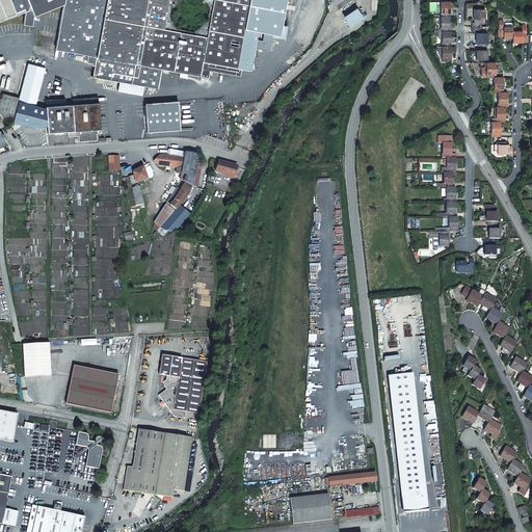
[(0,0),(0,21),(25,11),(23,25),(32,27),(33,17),(63,4),(63,0),(0,0)]
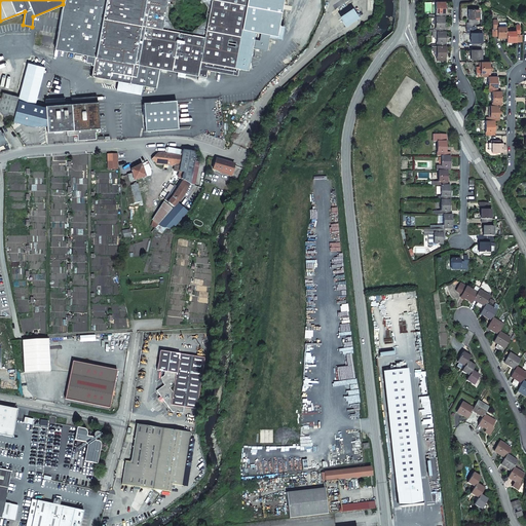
[(101,78),(111,0),(63,0),(63,4),(54,49),(86,55),(85,63),(90,64),(90,65),(94,66),(91,76),(101,78)]
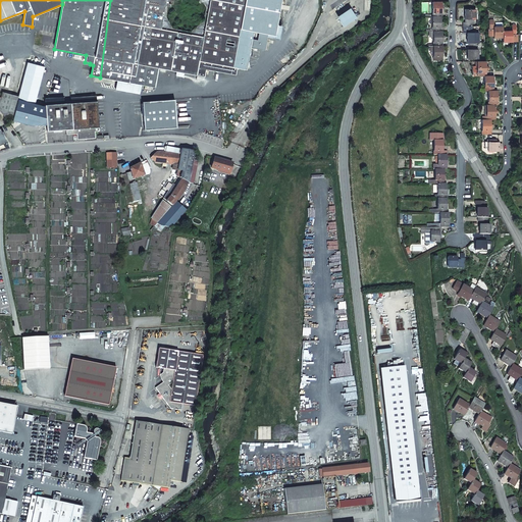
[(110,0),(100,77),(116,81),(114,90),(139,94),(141,85),(154,88),(158,68),(176,71),(175,75),(183,77),(184,72),(204,76),(205,69),(236,74),(237,68),(246,69),(248,54),(250,47),(253,48),(264,50),(266,37),(278,39),(281,25),(275,24),(279,0),(110,0)]
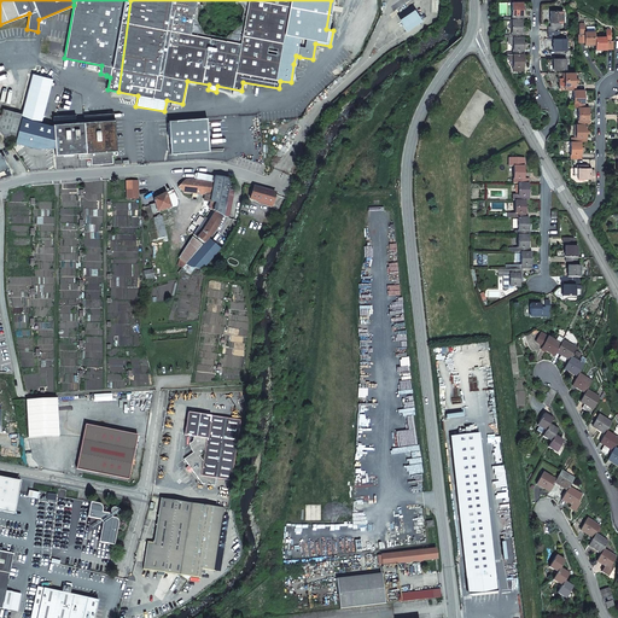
[(512,9),(512,16),(523,16),(523,11),(525,12),(525,9),(523,9),(523,3),(522,3),(516,3),(512,3),(512,9)]
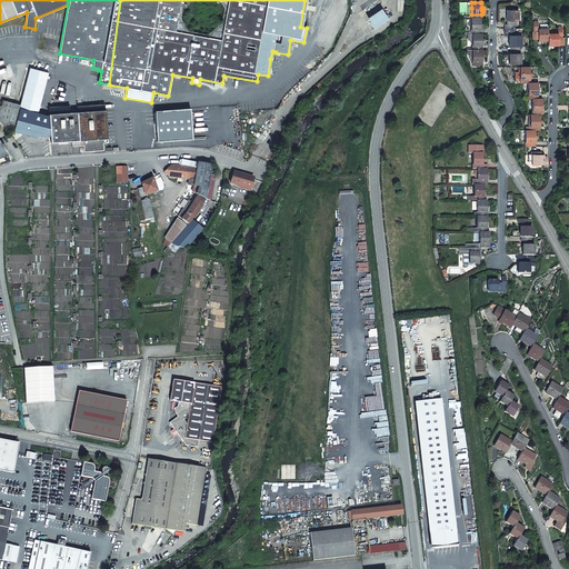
[(381,9),(367,19),(375,30),(388,20),(381,9)]
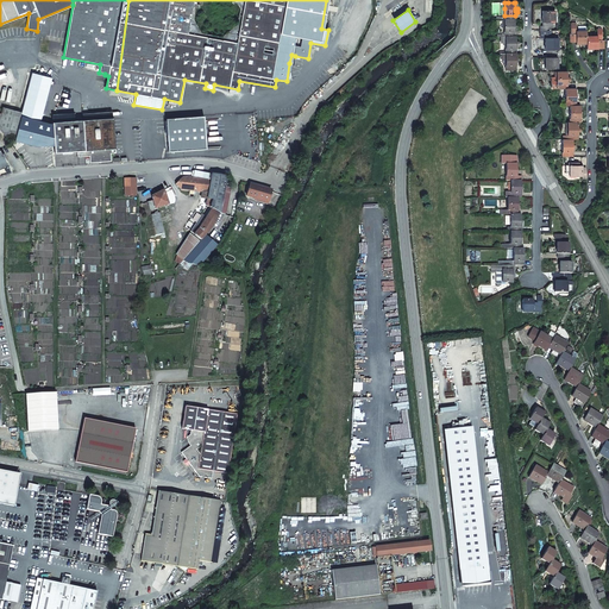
[(556,12),(542,12),(542,23),(548,23),(552,23),(556,23),(556,12)]
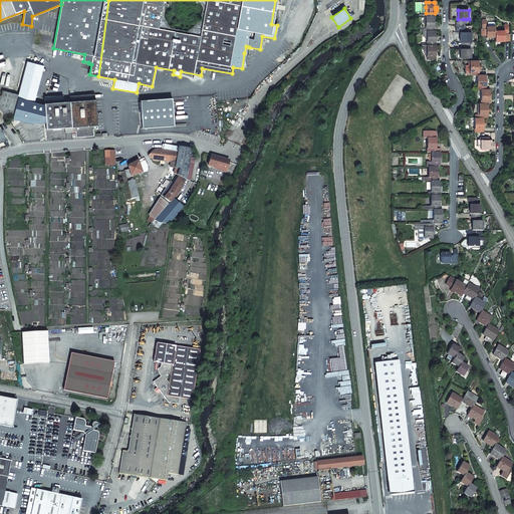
[(425,26),(434,27),(434,23),(436,23),(436,21),(434,21),(434,16),(426,16),(425,16),(425,26)]
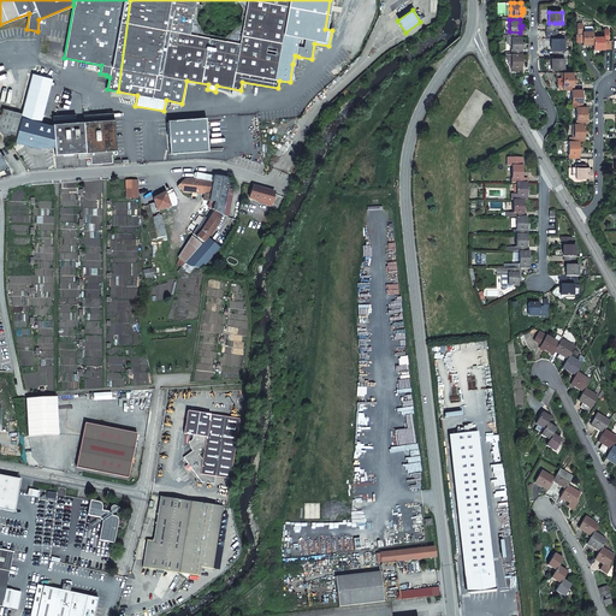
[(593,31),(582,31),(582,34),(582,45),(593,45),(593,36),(593,31)]
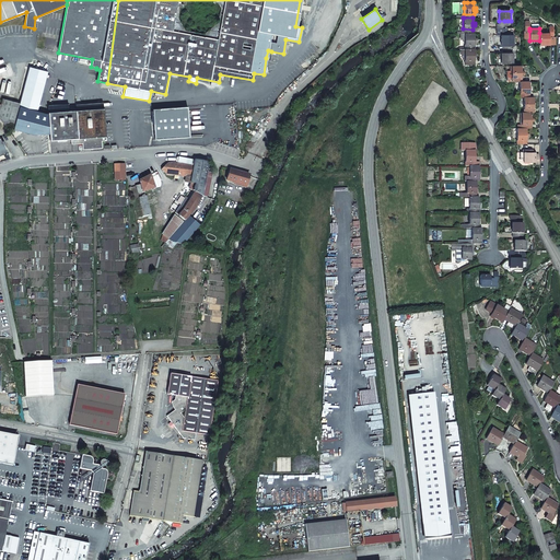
[(464,45),(474,45),(475,43),(477,43),(477,38),(475,38),(475,33),(473,33),(464,33),(464,45)]
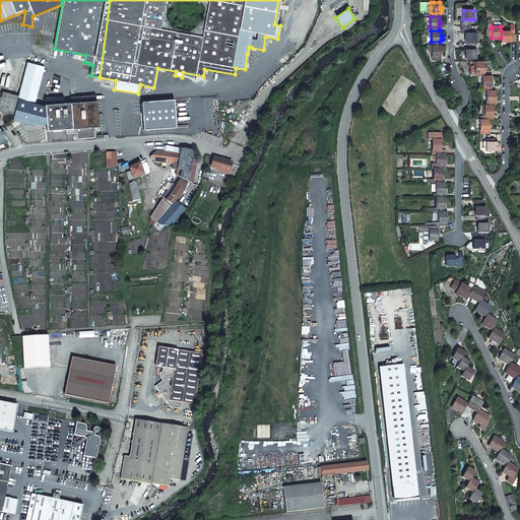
[(510,31),(501,30),(501,38),(501,42),(510,42),(510,34),(510,31)]
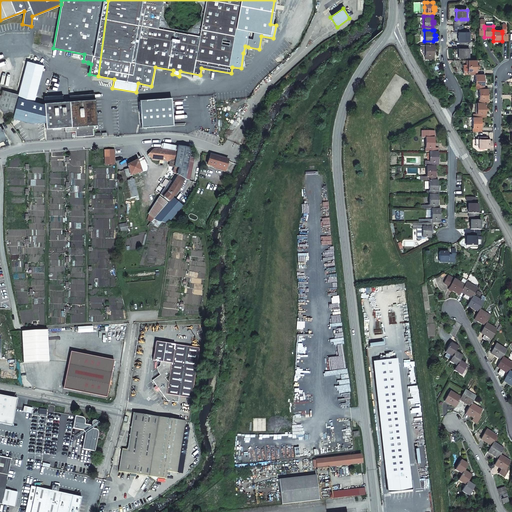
[(460,33),(459,33),(459,42),(460,42),(469,42),(469,33),(460,33)]
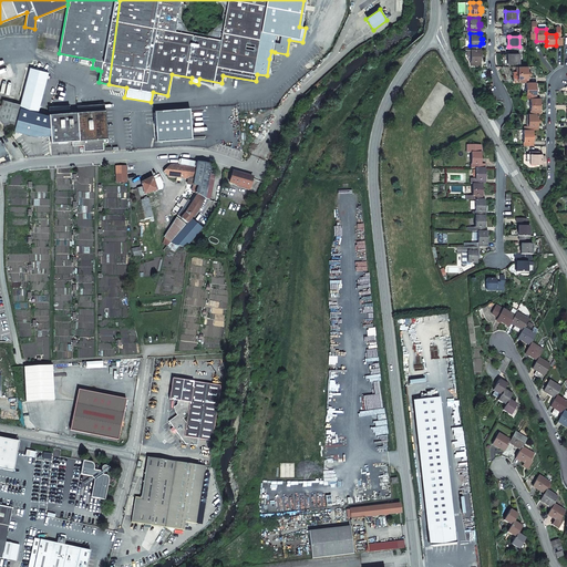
[(470,61),(478,61),(480,61),(480,58),(482,58),(482,55),(480,55),(480,50),(470,49),(470,60),(470,61)]
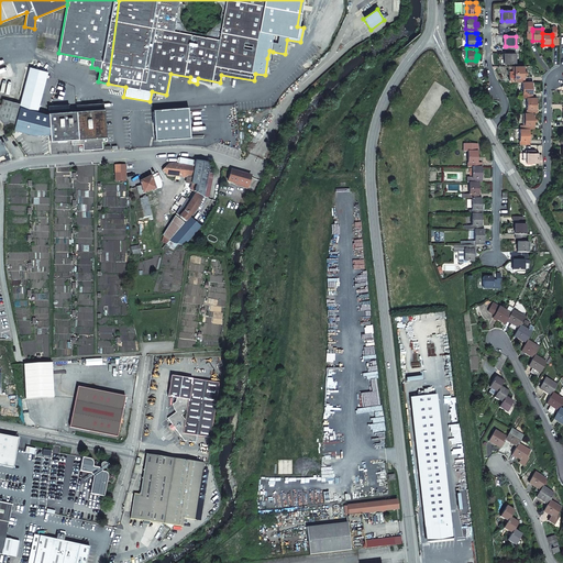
[(506,53),(504,53),(504,64),(516,64),(516,54),(512,54),(506,53)]
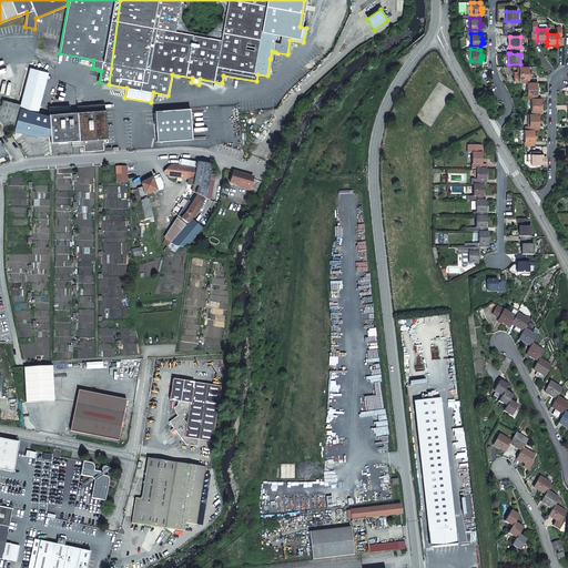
[(528,67),(518,67),(518,72),(518,78),(518,79),(527,79),(529,79),(529,75),(528,72),(528,67)]
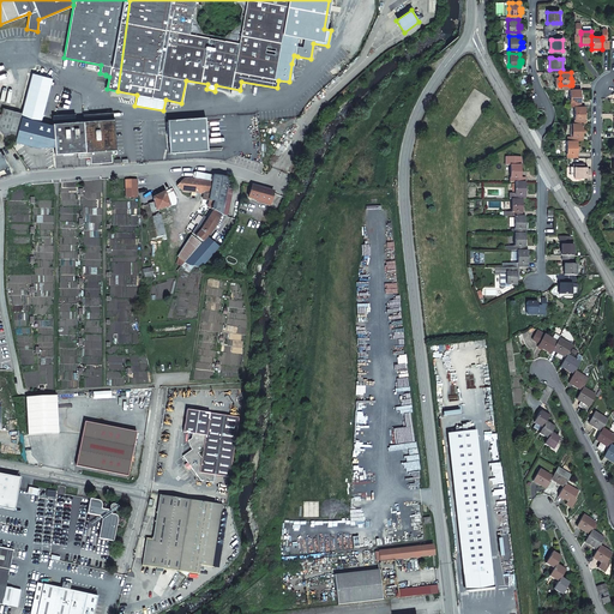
[(570,89),(570,102),(579,102),(581,102),(581,89),(570,89)]
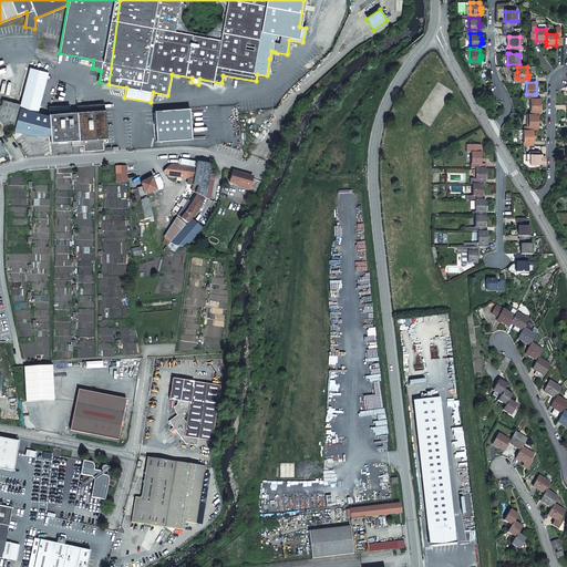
[(535,98),(531,98),(531,110),(539,110),(540,110),(540,99),(535,98)]
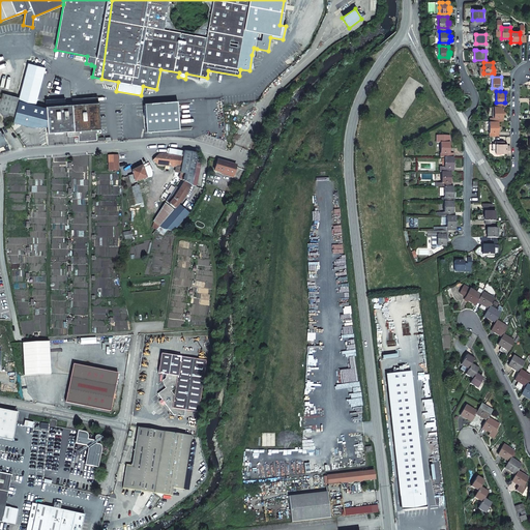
[(0,114),(4,120),(12,122),(19,97),(2,93),(0,98),(0,114)]
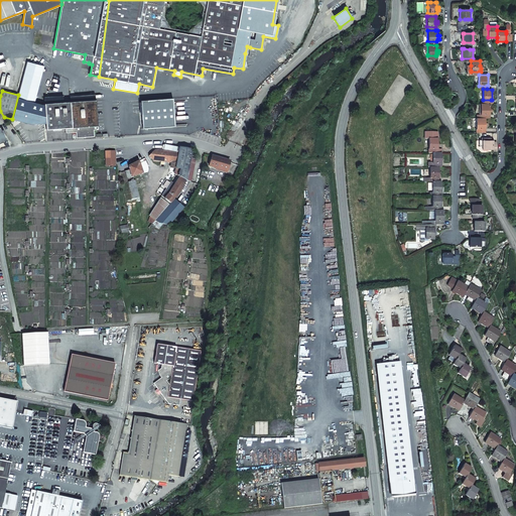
[(97,126),(96,100),(44,104),(44,109),(38,109),(39,123),(45,122),(46,130),(66,128),(66,133),(76,132),(76,138),(93,136),(93,130),(97,130),(97,126)]
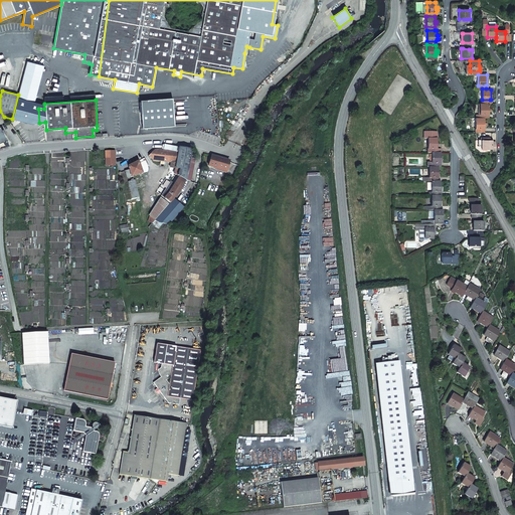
[(482,104),(480,104),(480,115),(489,115),(489,111),(489,109),(489,104),(482,104)]
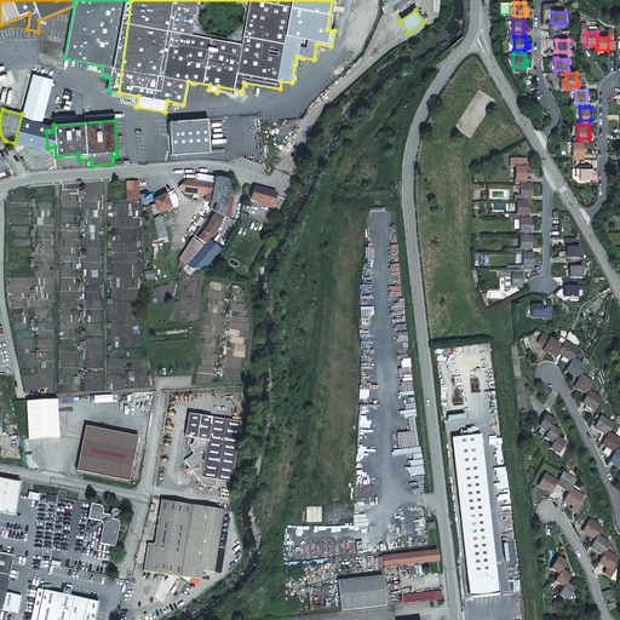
[(578,142),(572,142),(572,155),(583,155),(583,142),(578,142)]
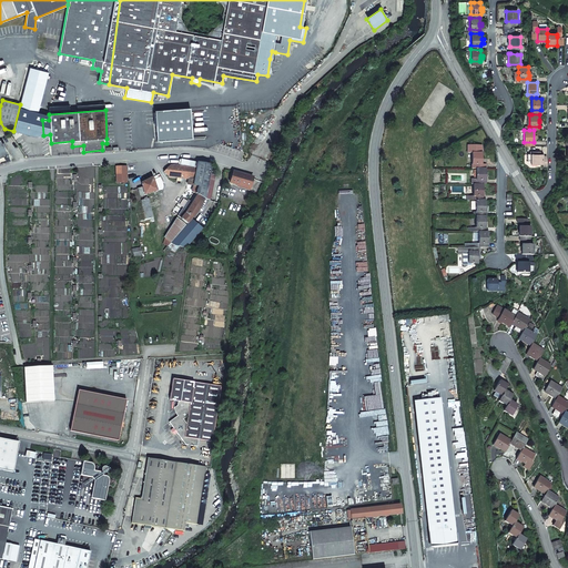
[(482,164),(483,145),(467,144),(467,152),(472,152),(472,164),(482,164)]
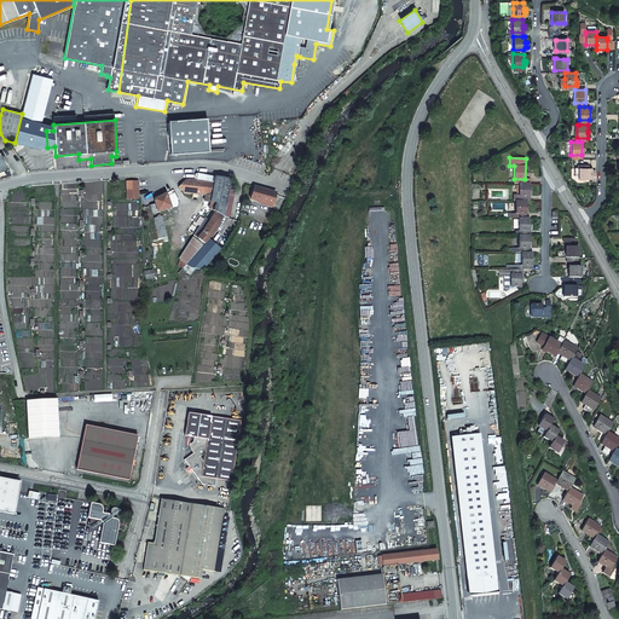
[(589,166),(578,166),(578,168),(574,168),(574,175),(579,175),(579,179),(591,179),(593,179),(591,172),(591,168),(589,168),(589,166)]
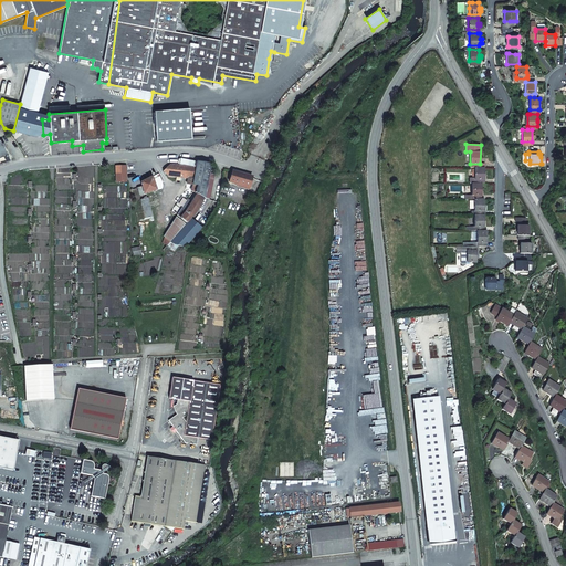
[(209,170),(210,165),(197,163),(180,159),(179,164),(184,165),(190,167),(196,168),(192,185),(192,186),(197,186),(195,194),(194,194),(196,195),(203,199),(209,200),(213,175),(215,171),(209,170)]
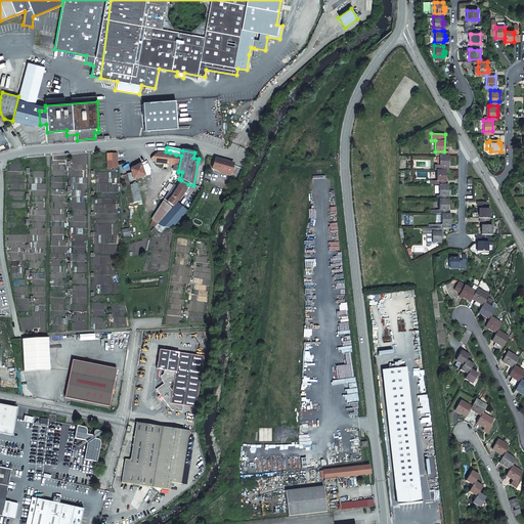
[(158,153),(150,160),(156,163),(162,164),(163,151),(158,153)]
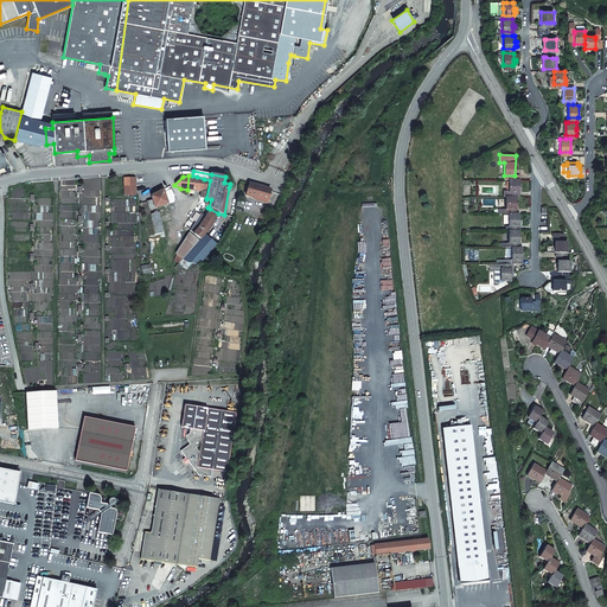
[(189,176),(187,190),(195,191),(197,177),(192,176),(190,176),(189,176)]
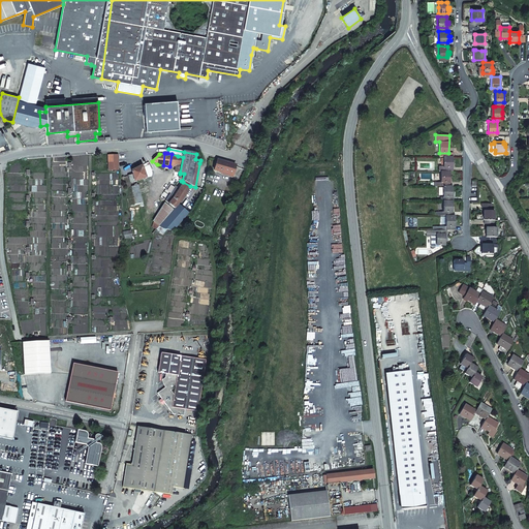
[(172,154),(169,166),(176,167),(178,156),(172,154)]
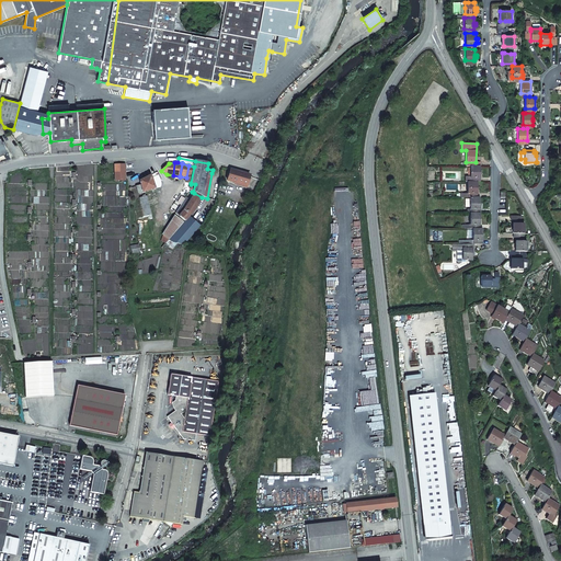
[(480,165),(470,165),(470,176),(466,176),(466,182),(467,182),(470,182),(470,178),(479,178),(480,178),(480,165)]
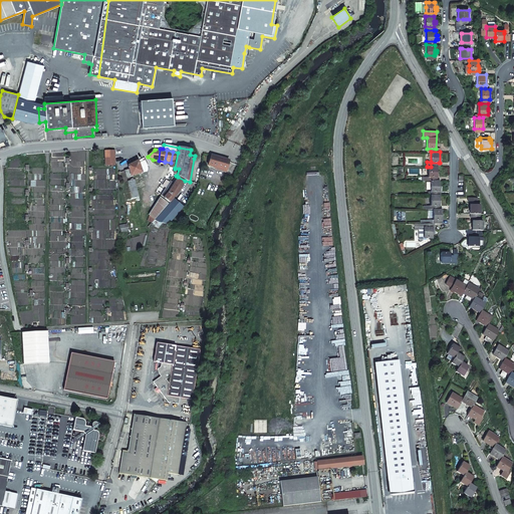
[(226,171),(229,161),(211,156),(208,166),(226,171)]
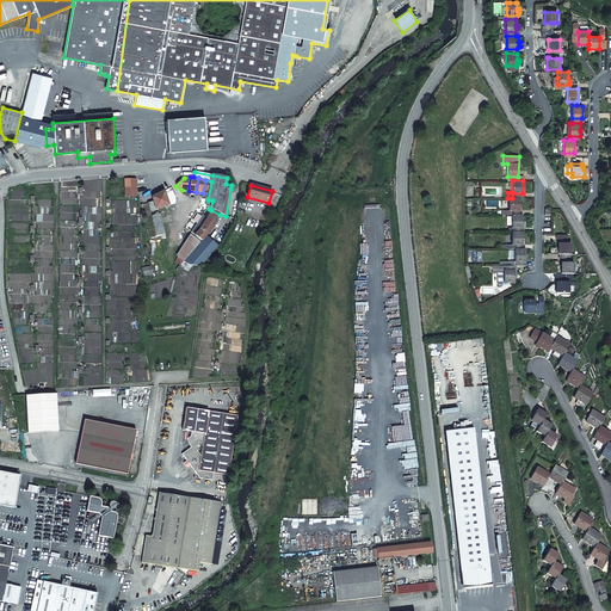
[(150,203),(153,211),(155,210),(168,205),(164,192),(153,197),(153,199),(152,199),(153,201),(153,202),(150,203)]
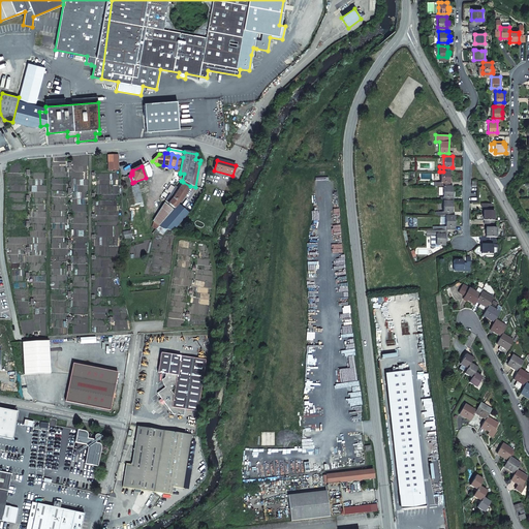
[(443,172),(440,172),(440,183),(449,183),(450,183),(450,172),(443,172)]
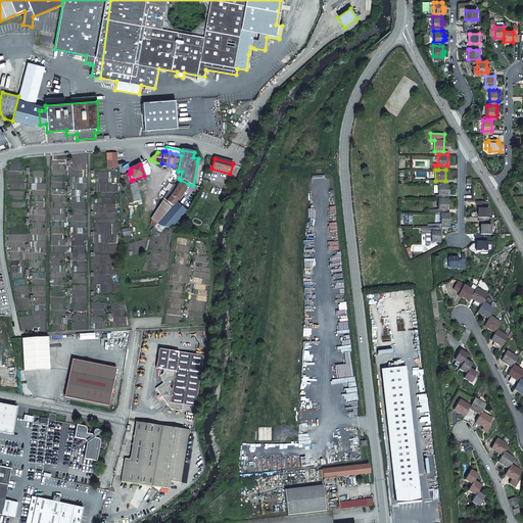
[(185,191),(188,184),(181,180),(177,187),(185,192),(185,191)]
